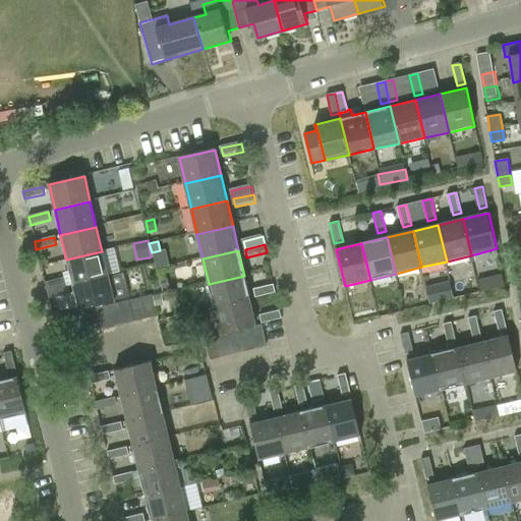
[(66,259),(72,285),(108,277),(102,251),(66,259)]
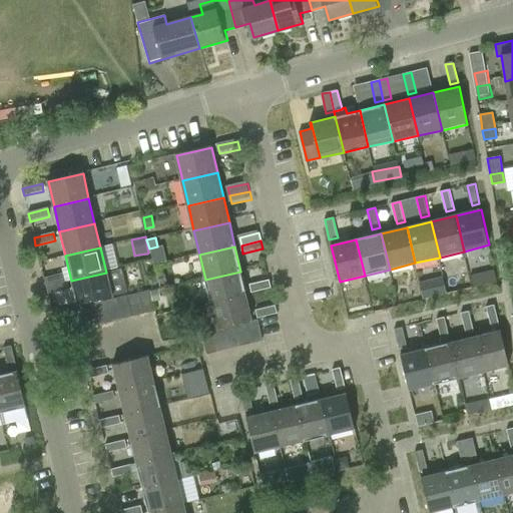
[(493,269),(482,272),(485,285),(496,282),(493,269)]
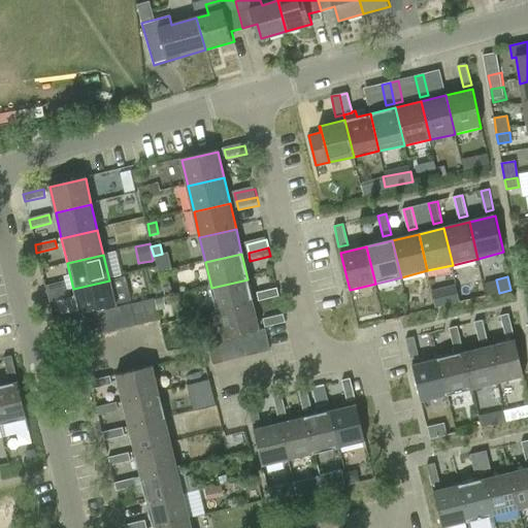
[(211,288),(218,314),(254,304),(248,279),(211,288)]
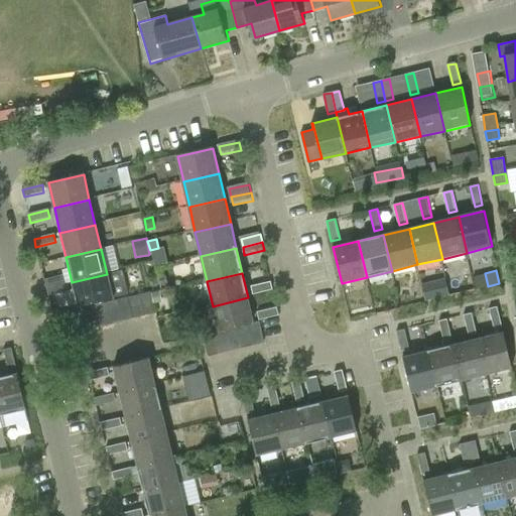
[(107,274),(72,282),(78,307),(113,299),(107,274)]
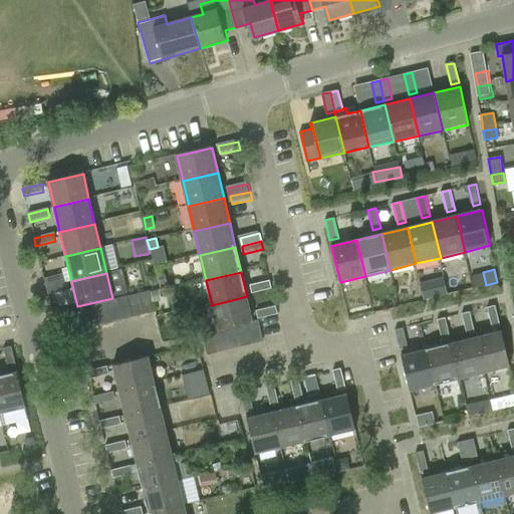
[(45,287),(65,282),(63,274),(43,279),(45,287)]
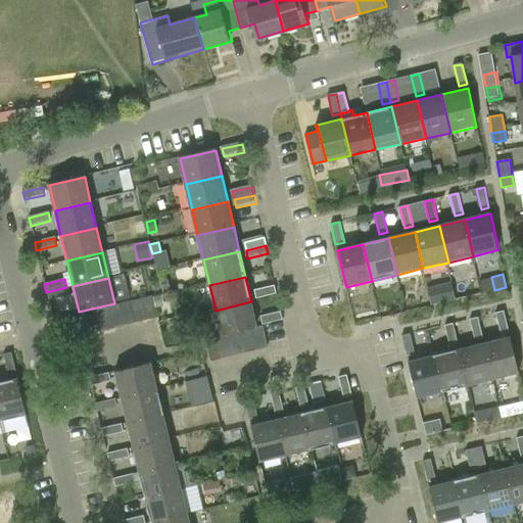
[(171,291),(168,279),(159,281),(162,293),(171,291)]
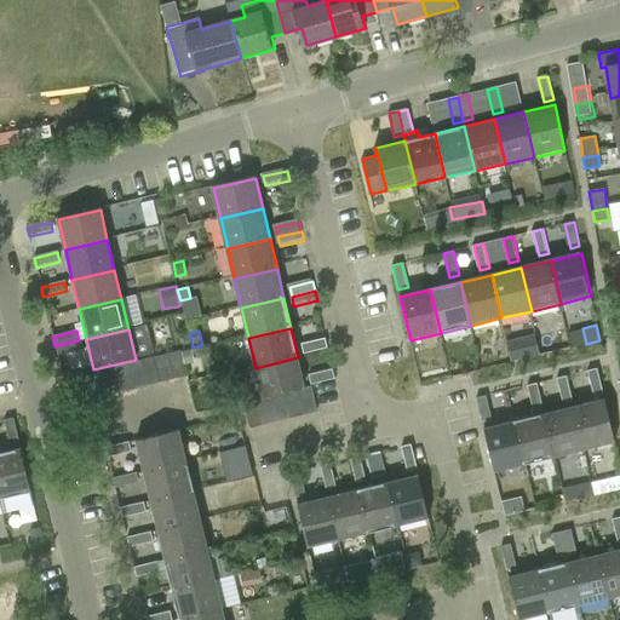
[(520,338),(524,357),(538,354),(533,334),(520,338)]
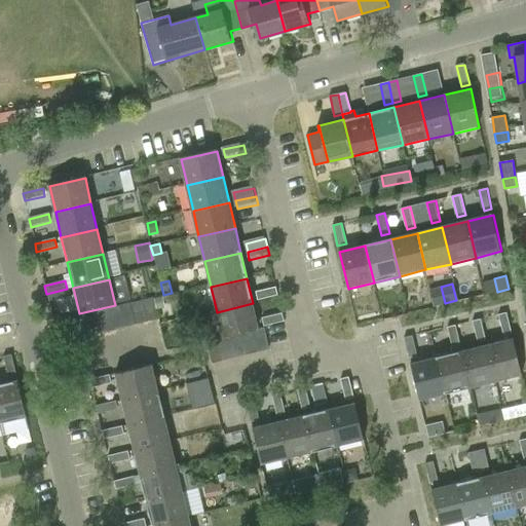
[(68,297),(67,289),(46,294),(48,302),(68,297)]
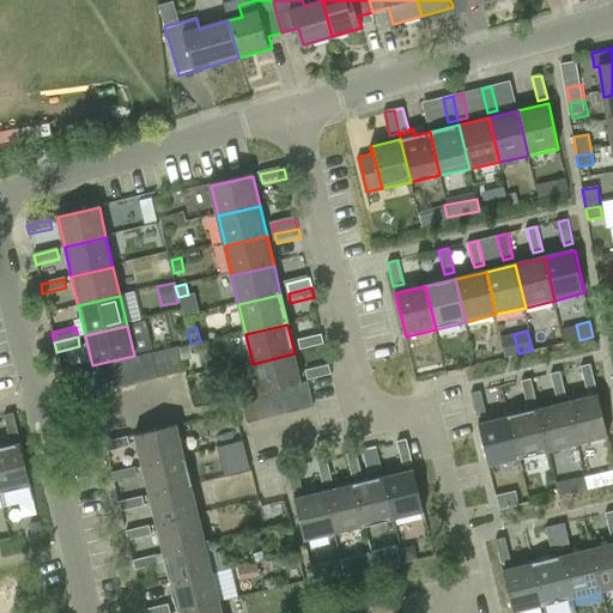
[(302,352),(326,346),(323,337),(299,343),(302,352)]
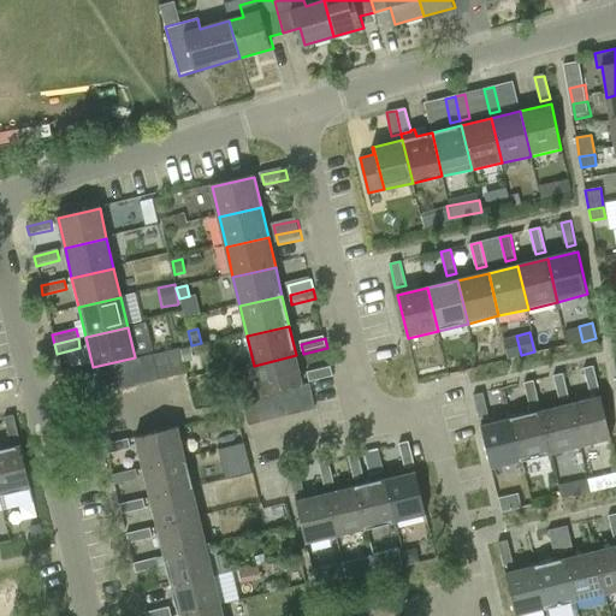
[(193,361),(190,349),(181,351),(183,363),(193,361)]
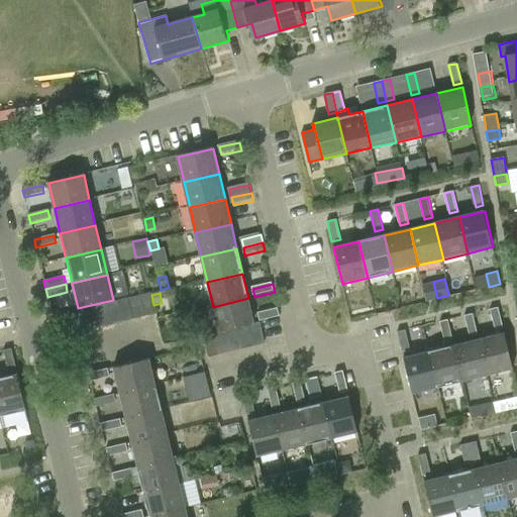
[(140,297),(144,317),(156,314),(151,295),(140,297)]
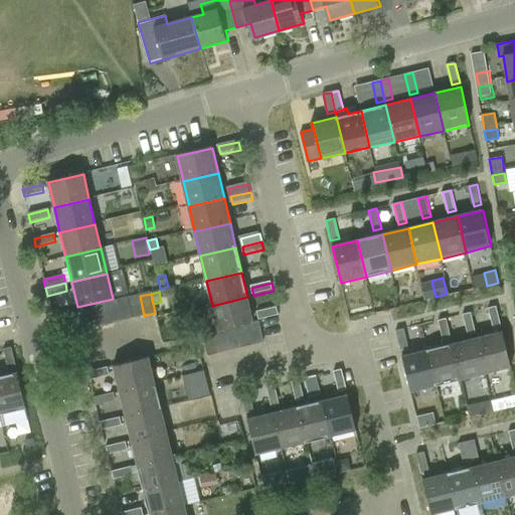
[(133,319),(144,316),(140,296),(129,299),(133,319)]
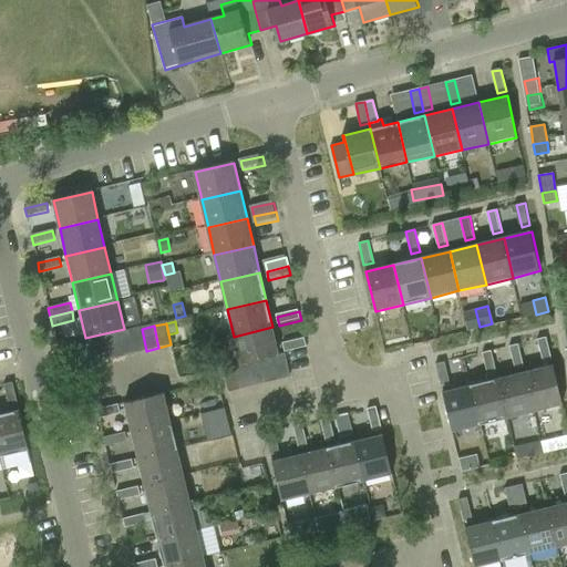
[(272,327),(234,337),(240,364),(279,356),(272,327)]
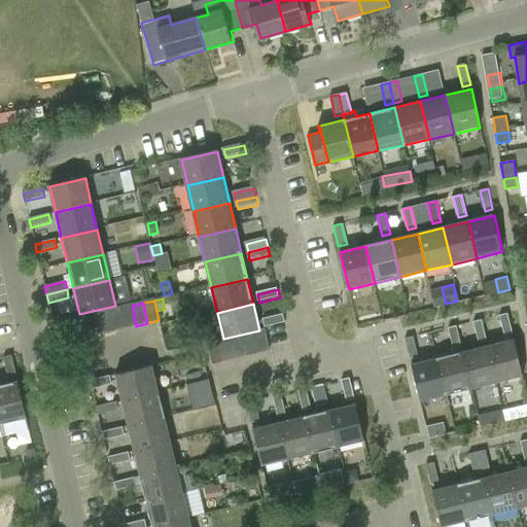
[(125,328),(136,326),(132,306),(119,309),(125,328)]
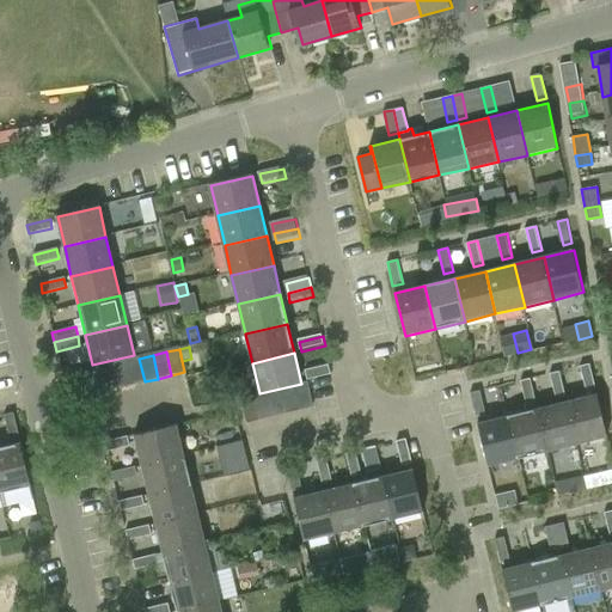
[(132,385),(145,381),(139,359),(126,361),(132,385)]
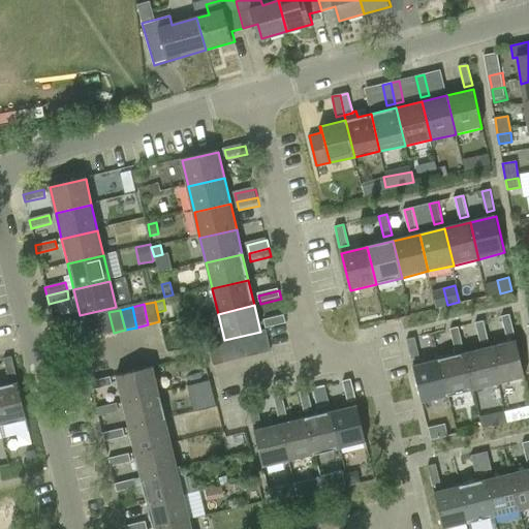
[(98,315),(102,335),(114,333),(109,312),(98,315)]
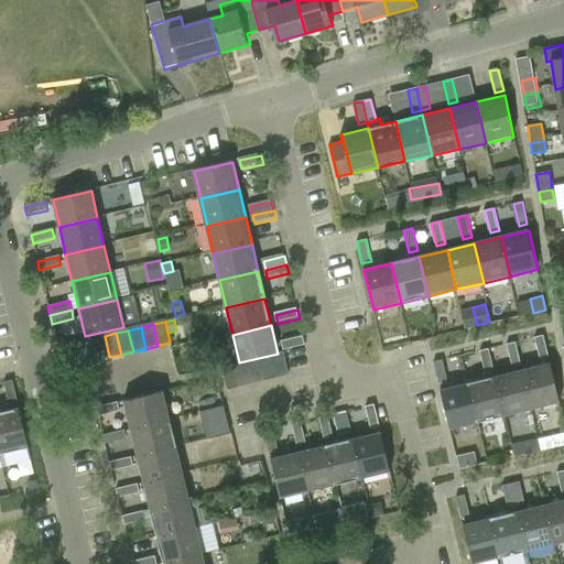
[(97,360),(109,357),(105,336),(93,338),(97,360)]
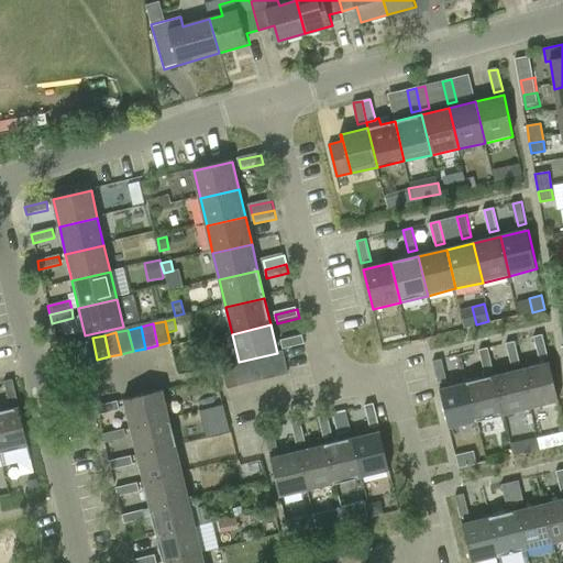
[(539,360),(548,357),(542,335),(533,338),(539,360)]
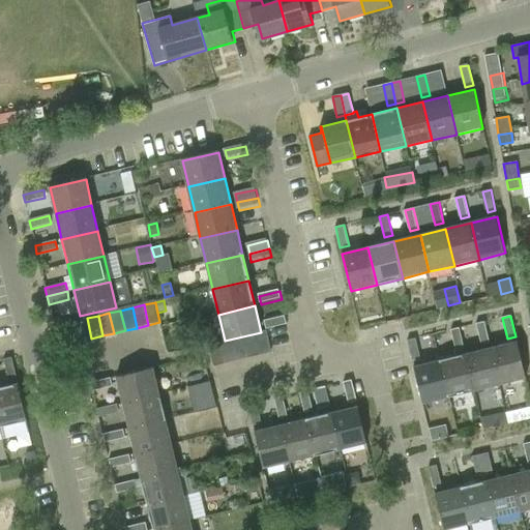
[(267,330),(288,326),(286,318),(265,322),(267,330)]
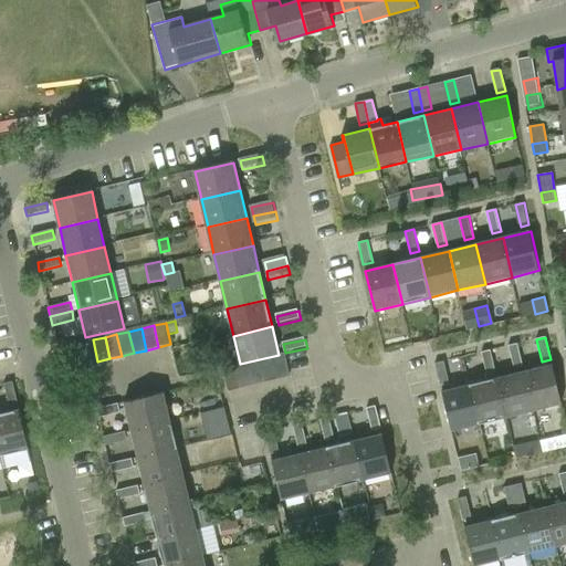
[(513,367),(522,365),(516,343),(507,345),(513,367)]
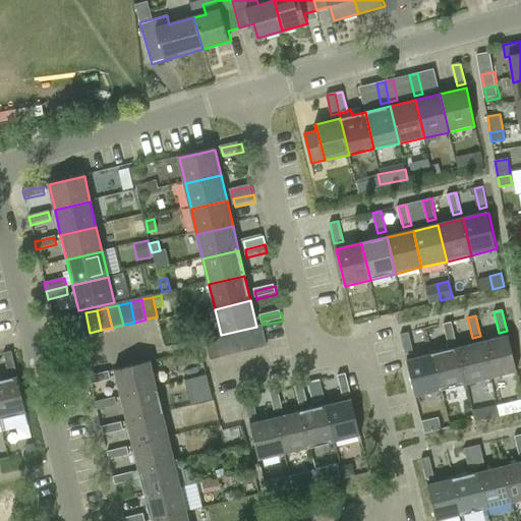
[(448,343),(456,341),(451,322),(443,324),(448,343)]
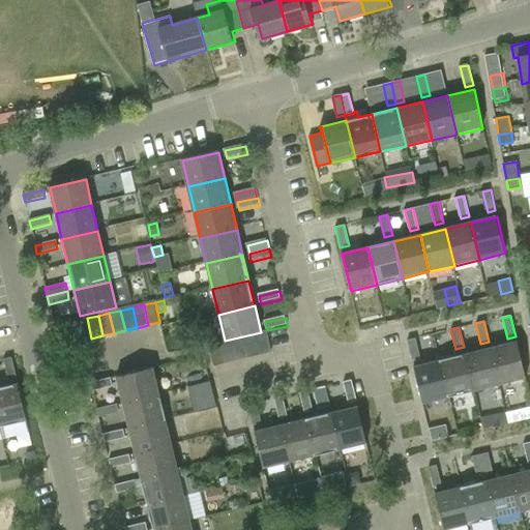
[(260,358),(271,356),(266,334),(255,336),(260,358)]
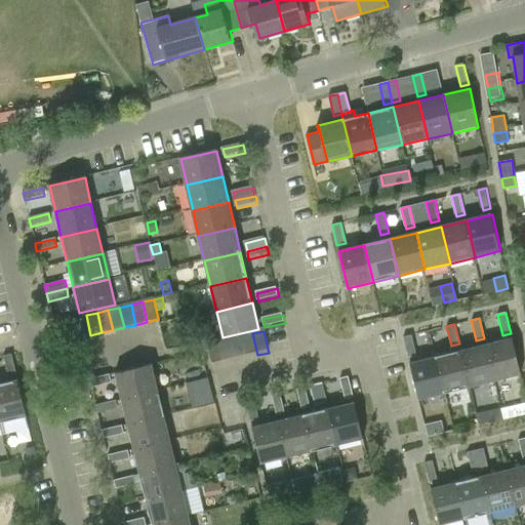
[(241,336),(246,358),(257,355),(252,333),(241,336)]
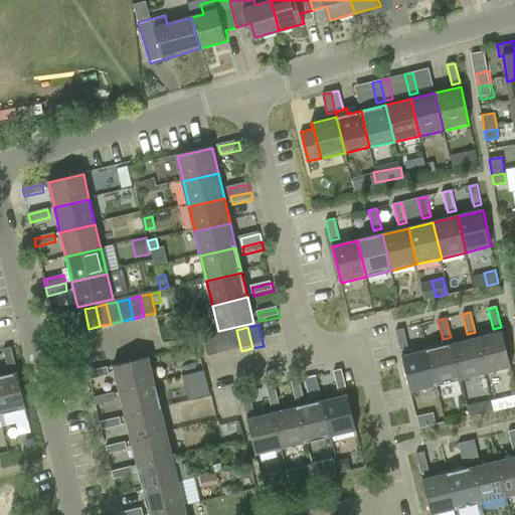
[(400,350),(408,348),(403,329),(395,330),(400,350)]
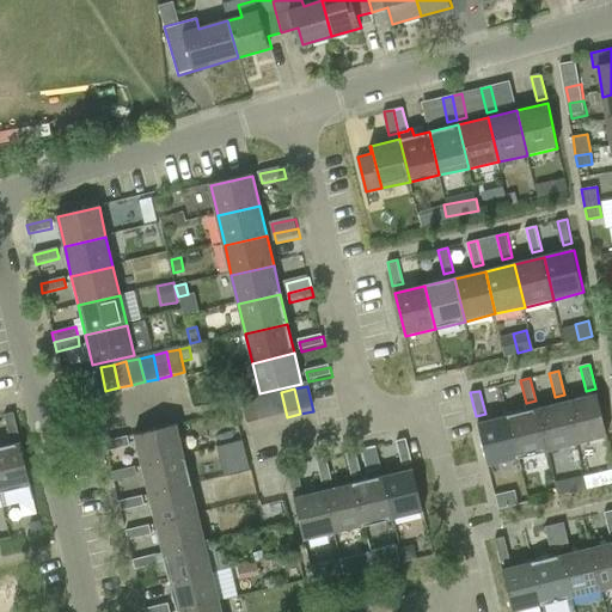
[(274,420),(287,417),(281,392),(267,395),(274,420)]
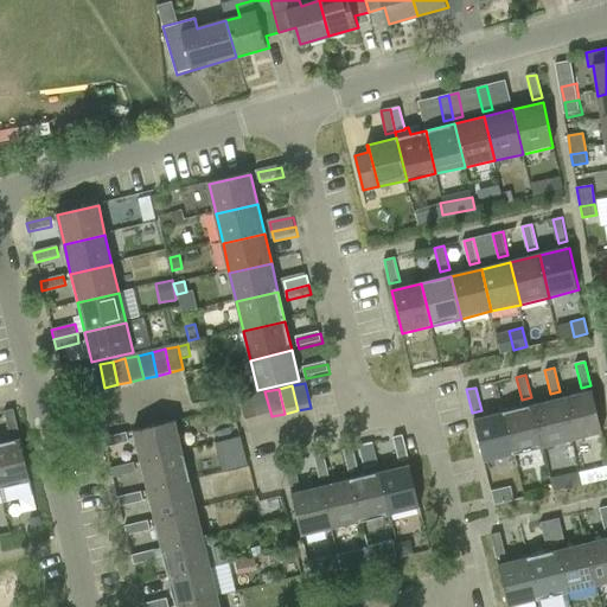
[(251,395),(257,420),(272,416),(264,391),(251,395)]
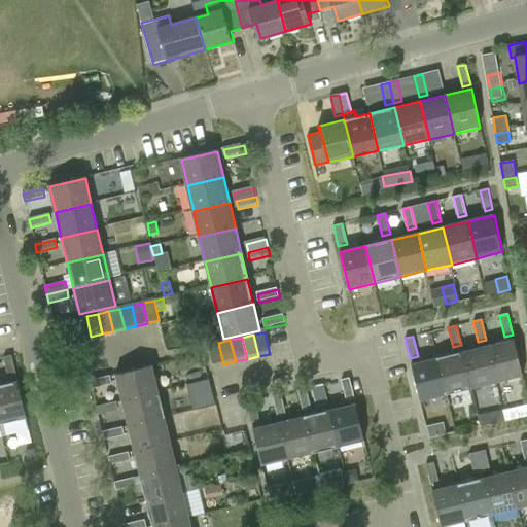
[(496,383),(522,377),(514,341),(488,347),(496,383)]
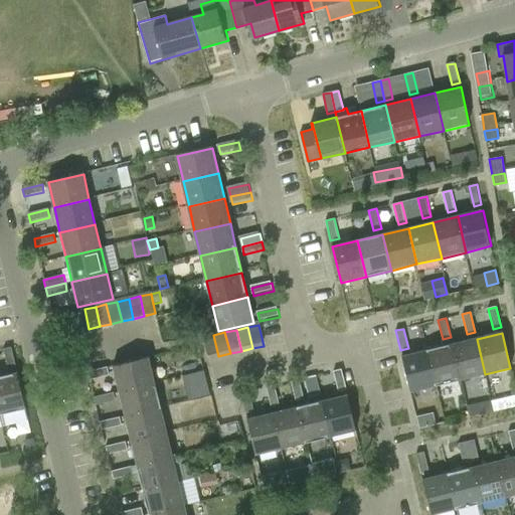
[(207,358),(218,356),(213,335),(202,338),(207,358)]
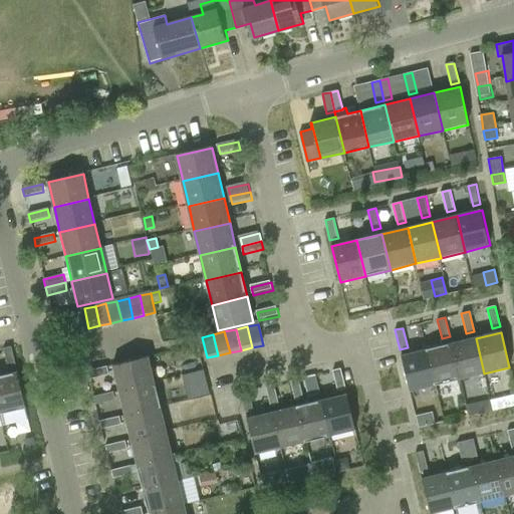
[(484,373),(476,338),(451,344),(459,379),(484,373)]
